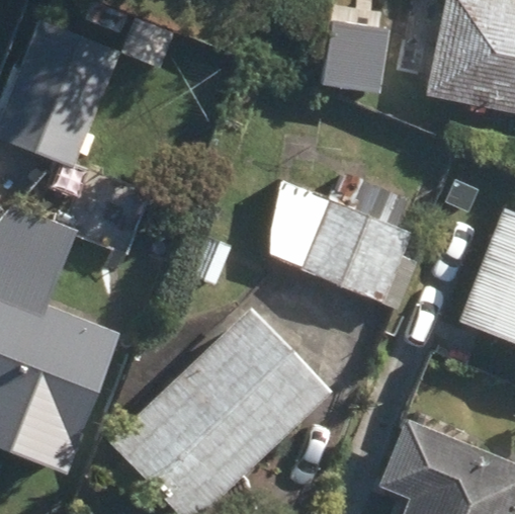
[(514,0),(445,0),(426,94),(514,112),(514,0)]
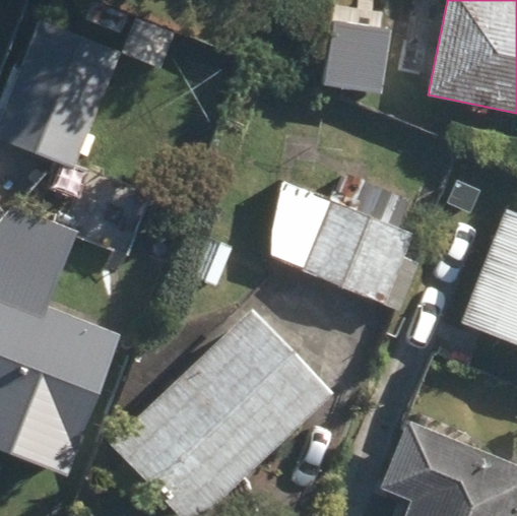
[(0,138),(69,168),(117,52),(42,20),(0,121),(0,138)]
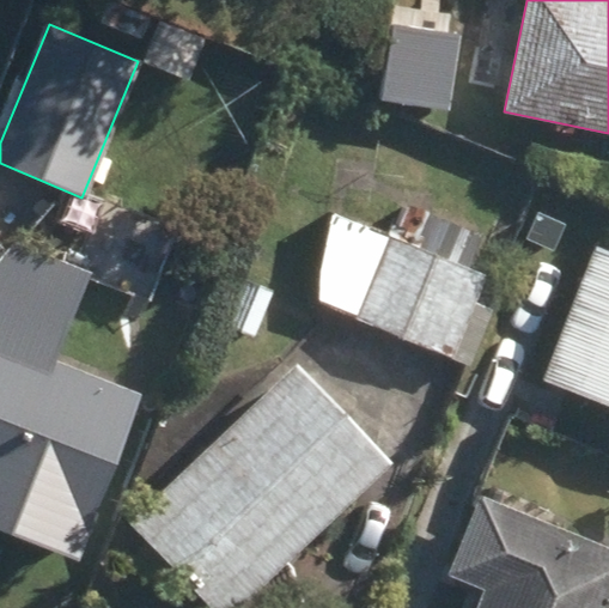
[(317,301),(469,364),(497,296),(481,290),(487,278),(468,268),(481,237),(427,214),(415,245),(330,211),(317,301)]
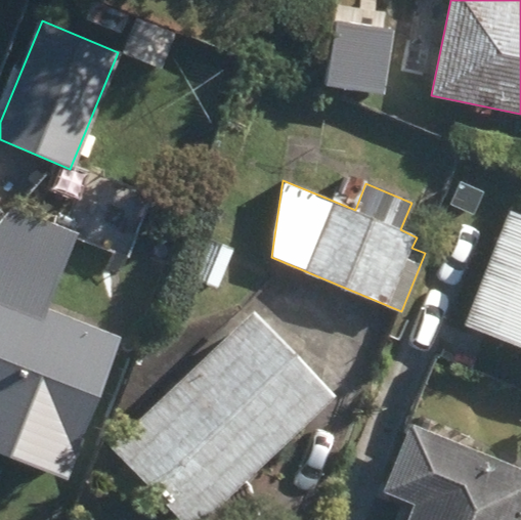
[(0,453),(62,479),(119,340),(48,310),(79,236),(12,209),(0,239),(0,453)]
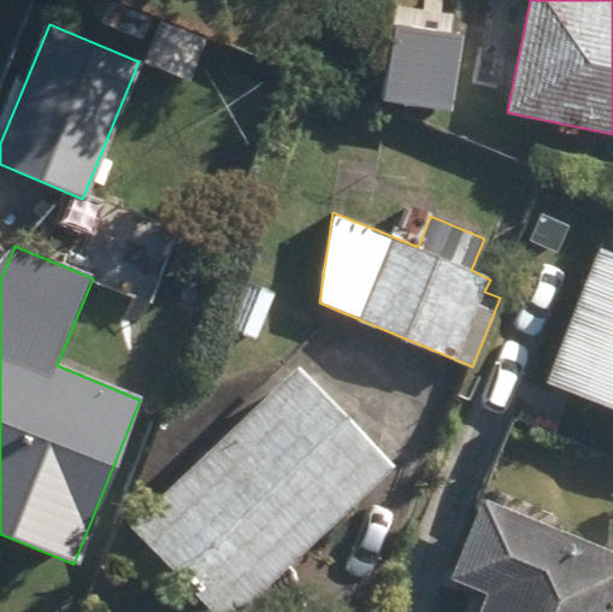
[(546,381),(612,409),(612,252),(596,246),(546,381)]
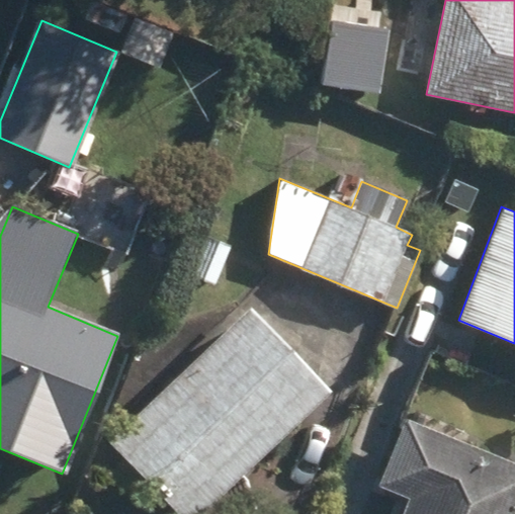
[(109,442),(174,513),(200,513),(334,394),(254,308),(109,442)]
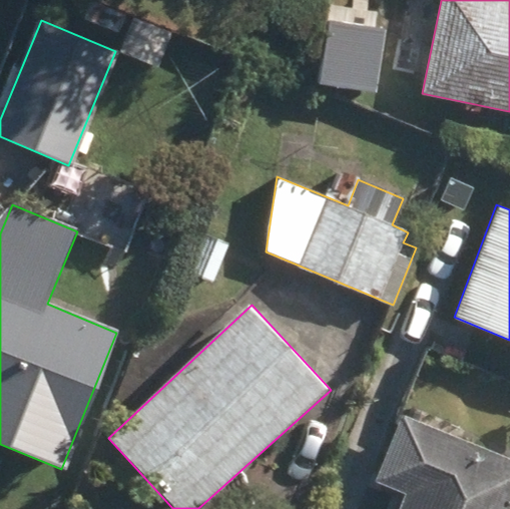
[(398,508),(509,508),(509,459),(401,409),(373,478),(406,492),(398,508)]
